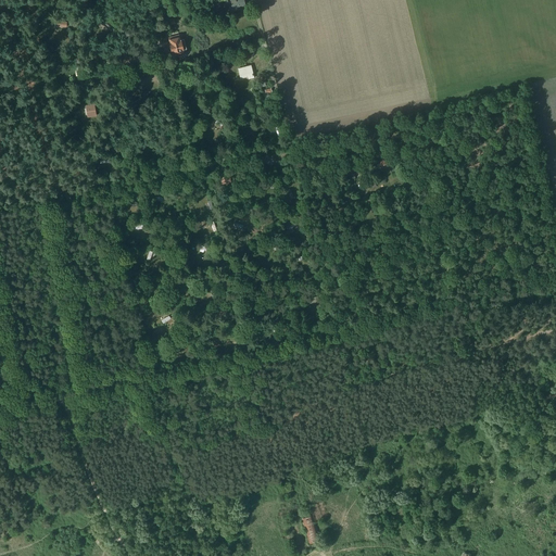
[(230,0),(232,4),(228,9),(232,12),(239,5),(245,4),(243,0),(238,0),(237,0),(236,0),(230,0)]
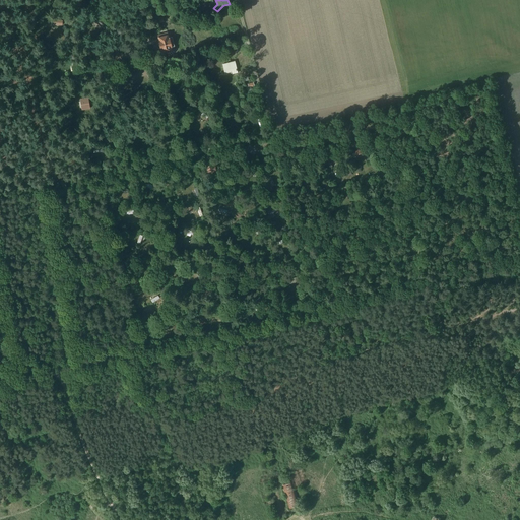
[(160,6),(146,10),(149,19),(164,16),(160,6)]
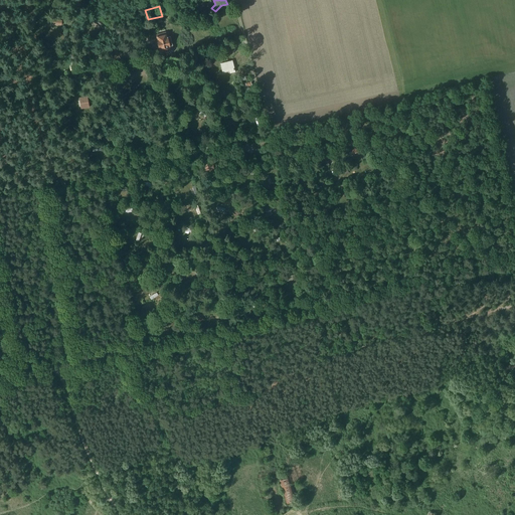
[(97,18),(95,22),(99,25),(98,27),(101,29),(104,23),(97,18)]
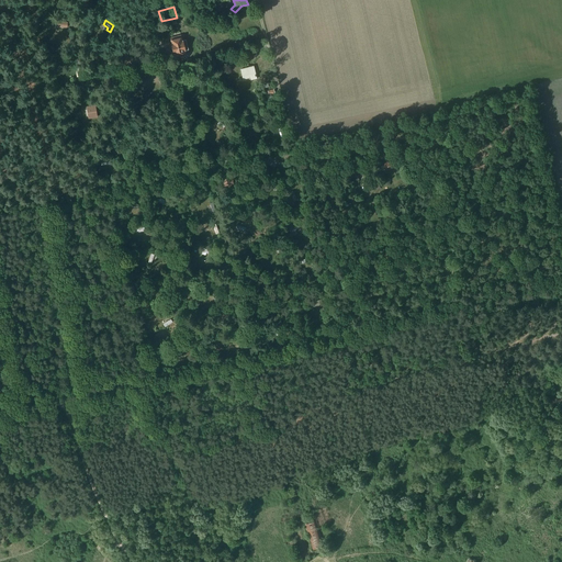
[(181,35),(170,37),(171,43),(172,46),(171,47),(172,49),(173,51),(173,53),(175,53),(175,56),(186,54),(186,51),(189,49),(187,40),(186,40),(184,34),(181,35)]
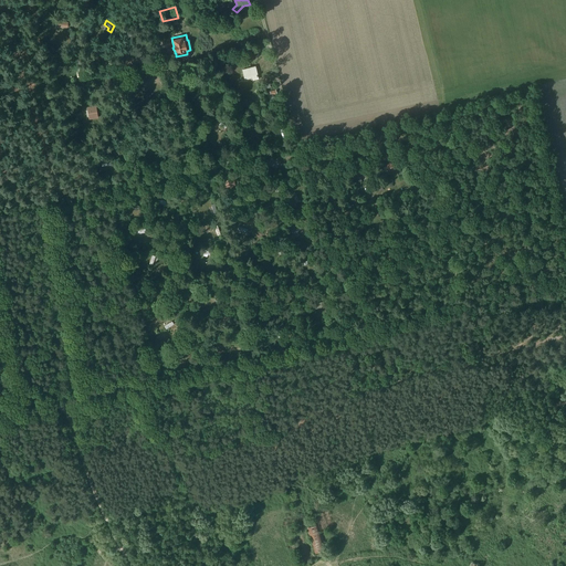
[(255,66),(242,70),(244,77),(252,75),(252,77),(258,76),(255,66)]
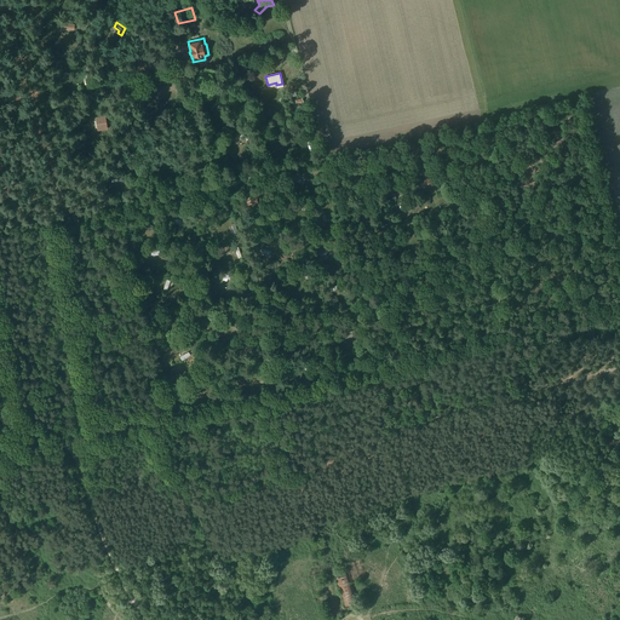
[(98,130),(108,128),(105,118),(96,119),(98,130)]
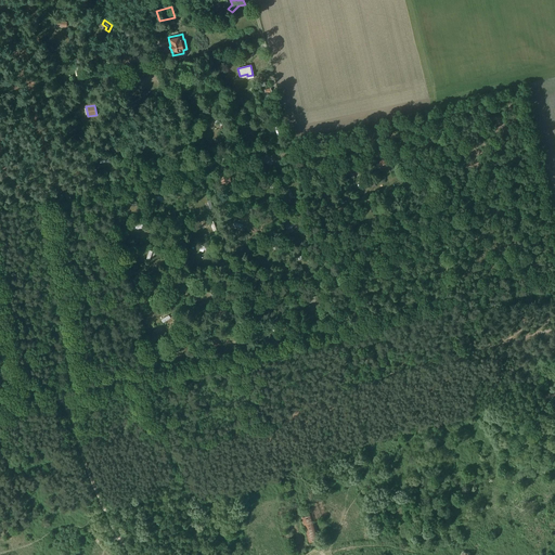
[(270,167),(272,164),(263,158),(261,162),(270,167)]
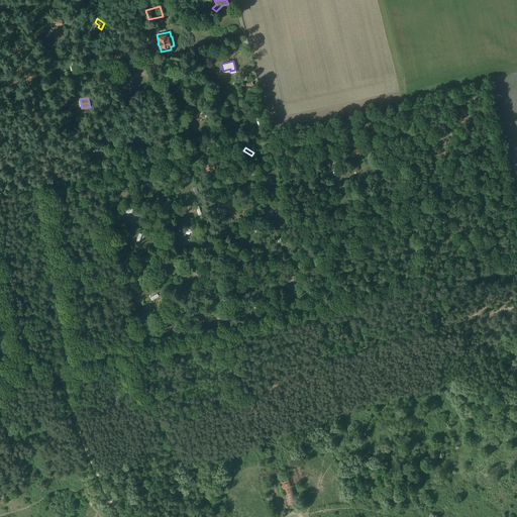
[(353,152),(350,152),(351,157),(353,156),(353,157),(362,154),(359,148),(352,149),(353,152)]
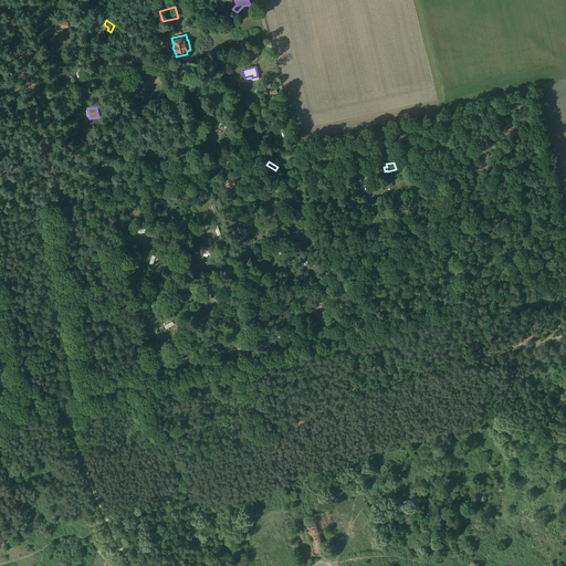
[(232,176),(222,178),(226,191),(236,189),(232,176)]
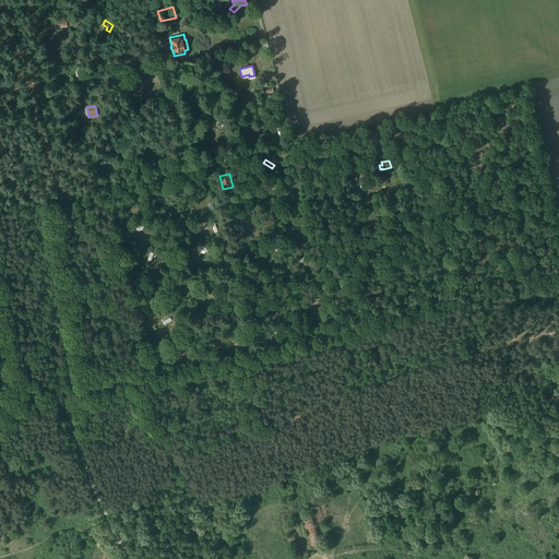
[(293,234),(295,232),(293,229),(297,226),(295,223),(287,228),(293,234)]
